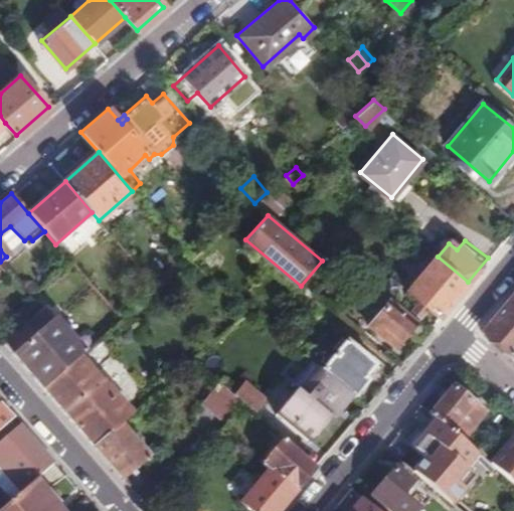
[(468,282),(438,257),(409,290),(419,298),(429,306),(441,316),(468,282)]
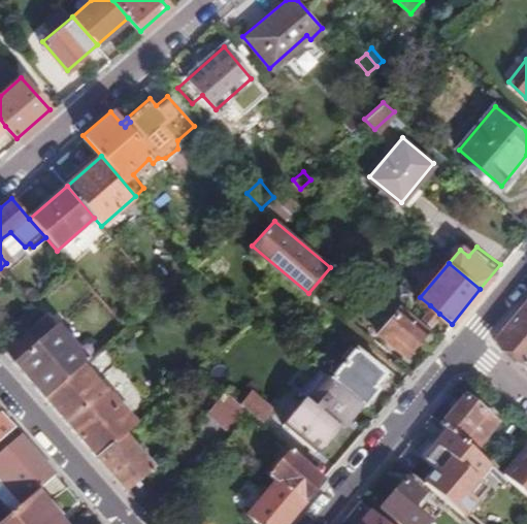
[(400,282),(390,294),(400,303),(410,291),(400,282)]
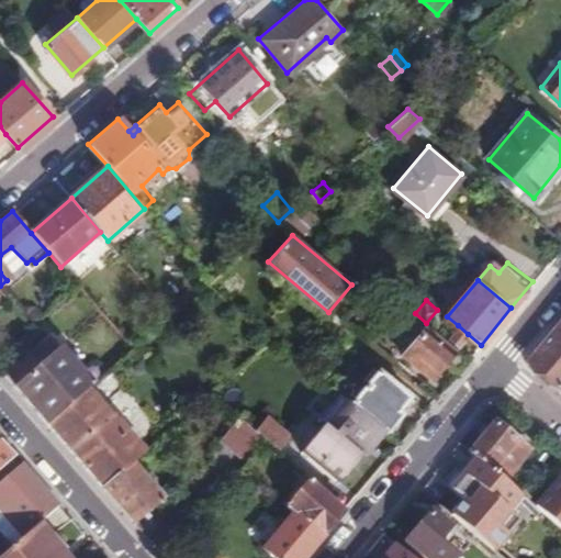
[(560,316),(525,360),(560,390),(560,316)]
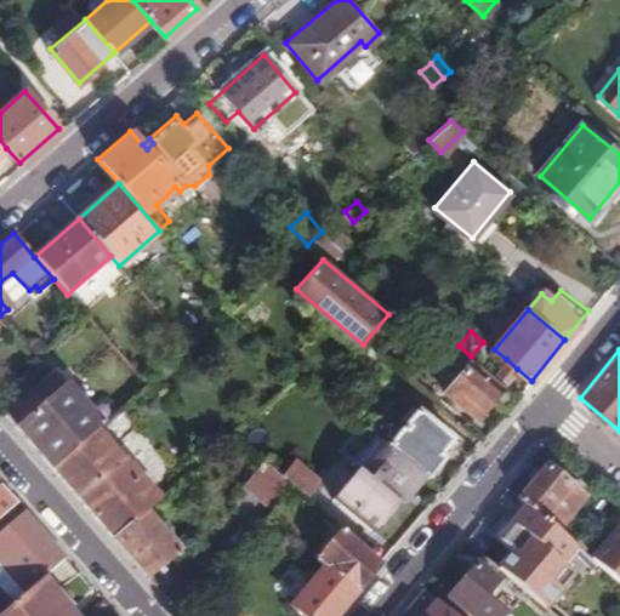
[(506,359),(493,374),(505,385),(517,369),(506,359)]
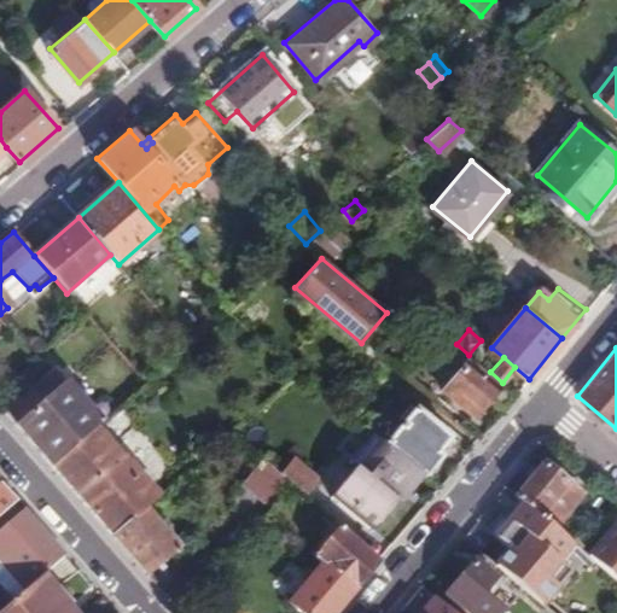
[(504,409),(517,393),(502,383),(490,372),(476,360),(472,365),(467,360),(443,390),(473,414),(489,396),(504,409)]
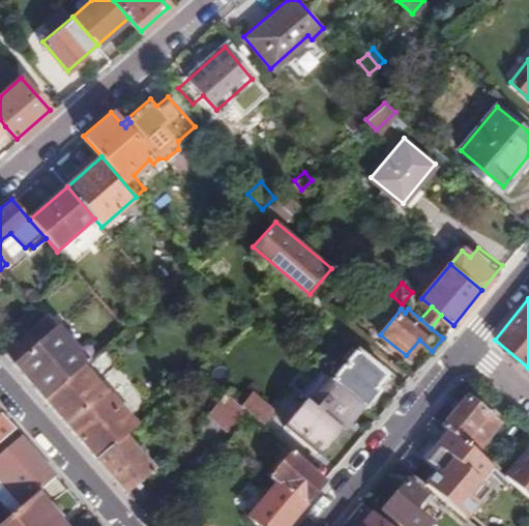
[(4,352),(46,399),(86,363),(57,330),(37,345),(26,333),(4,352)]
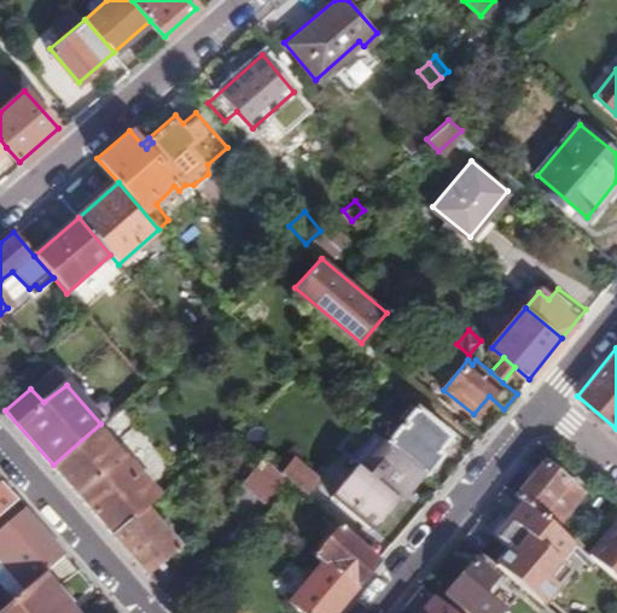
[(384,441),(395,450),(418,470),(423,474),(441,453),(434,448),(444,431),(414,404),(384,441)]
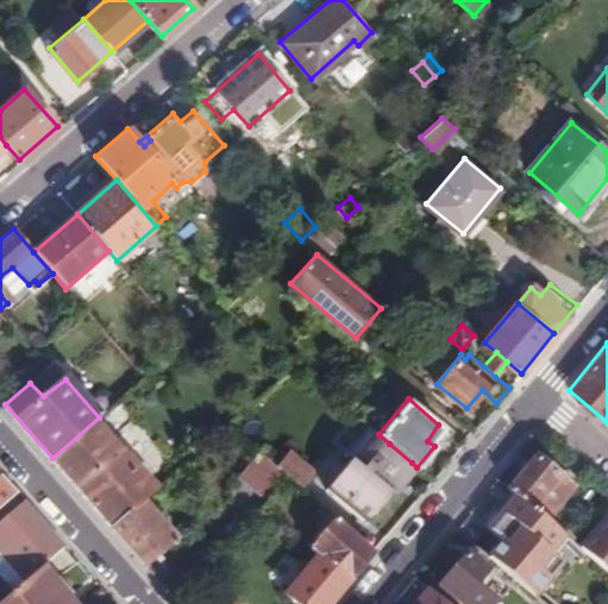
[(52,458),(114,528),(148,499),(158,489),(113,438),(135,417),(119,400),(99,417),(52,458)]
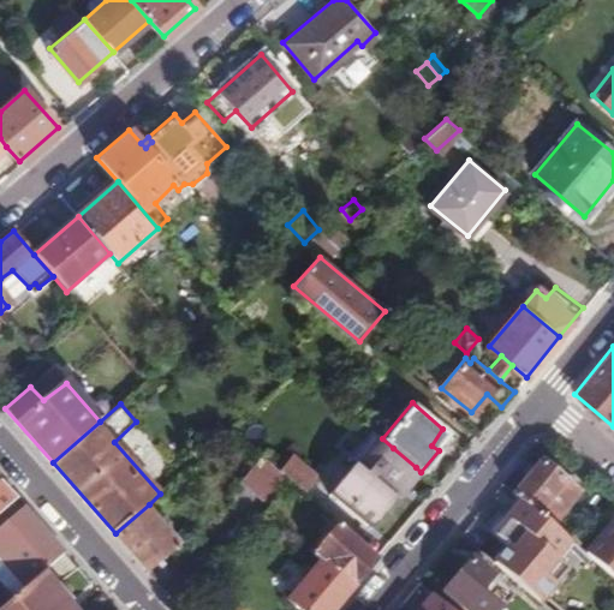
[(416,467),(393,448),(375,468),(361,458),(331,492),(368,525),(416,467)]
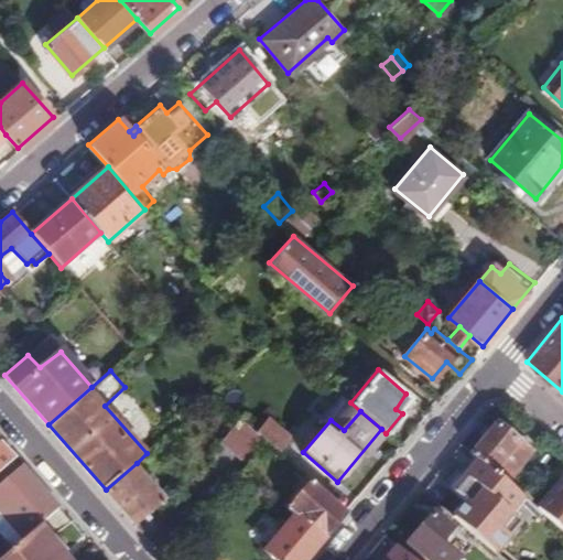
[(222,440),(249,462),(267,441),(257,432),(240,419),(222,440)]
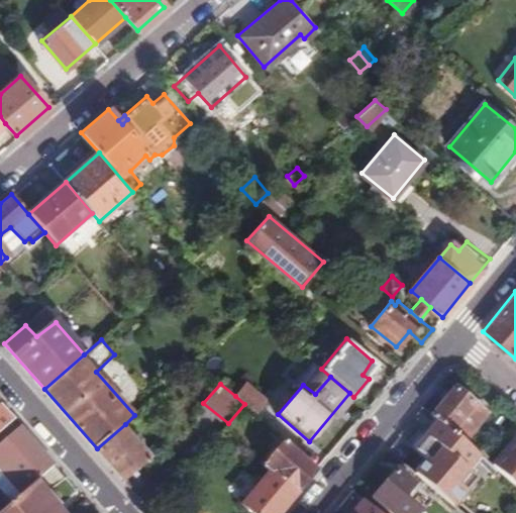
[(235,396),(244,404),(254,412),(265,400),(245,384),(235,396)]
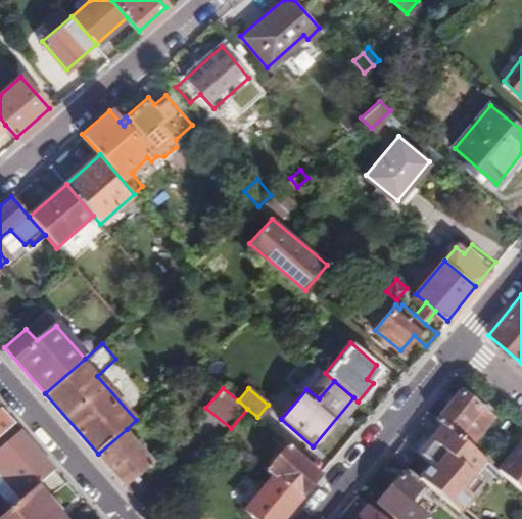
[(458,390),(434,420),(438,423),(464,444),(488,415),(458,390)]
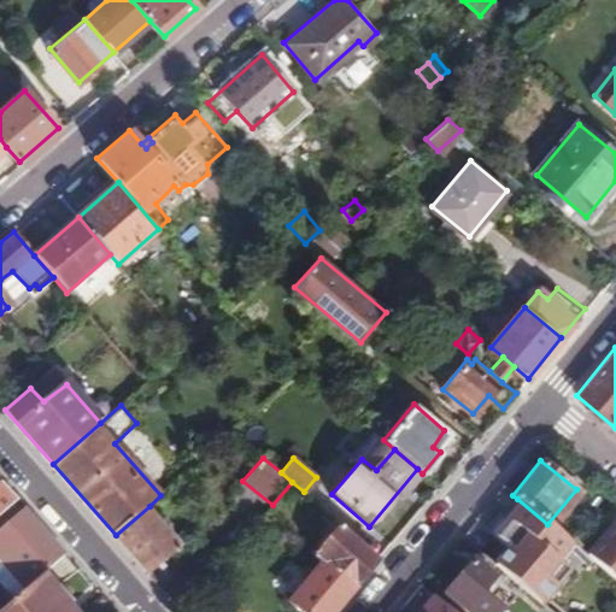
[(0,517),(21,500),(5,482),(0,486),(0,517)]
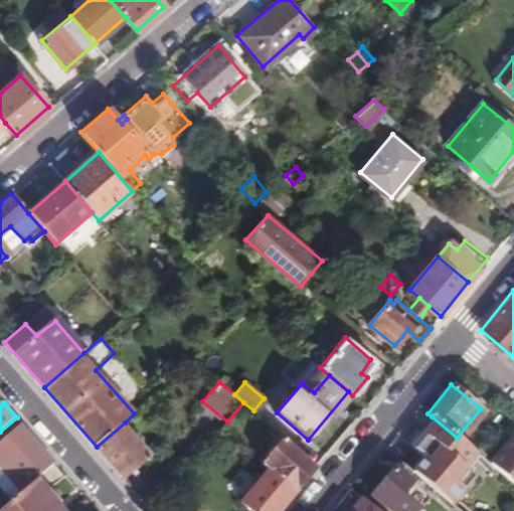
[(421,454),(409,468),(446,498),(469,470),(459,463),(471,449),(457,438),(432,416),(409,444),(421,454)]
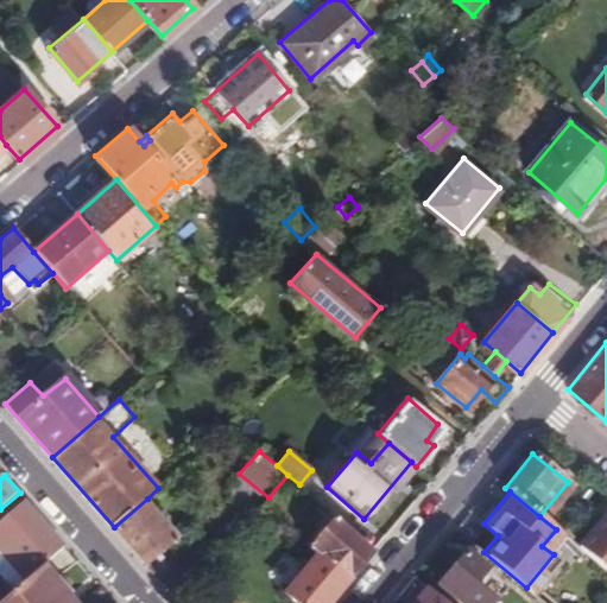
[(147,499),(114,527),(147,566),(181,538),(147,499)]
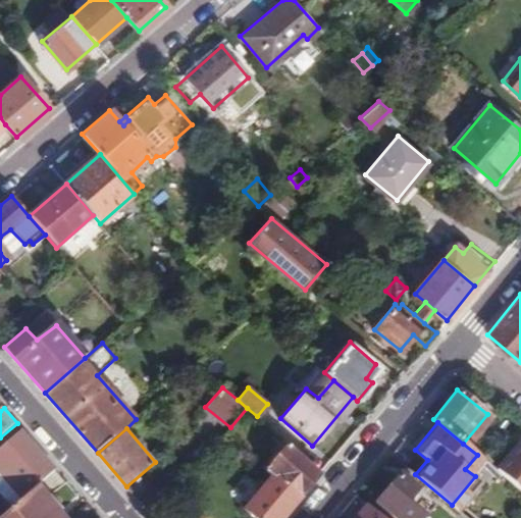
[(36,485),(56,467),(22,429),(0,449),(0,470),(22,497),(36,485)]
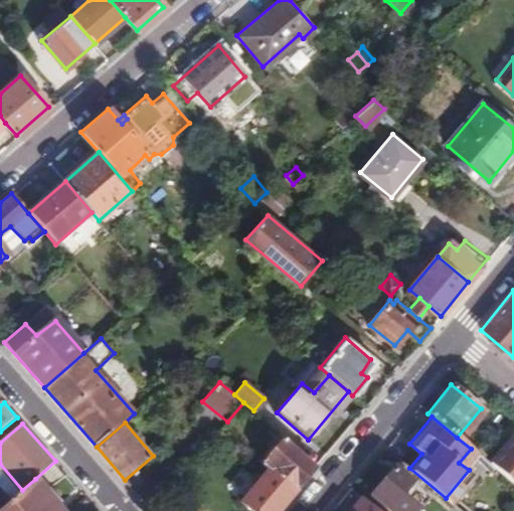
[(513,440),(510,436),(487,463),(513,484),(513,440)]
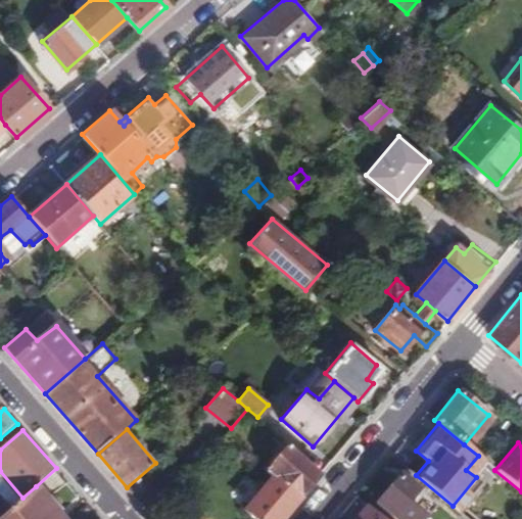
[(257,518),(279,518),(320,472),(287,443),(266,471),(273,475),(246,509),(257,518)]
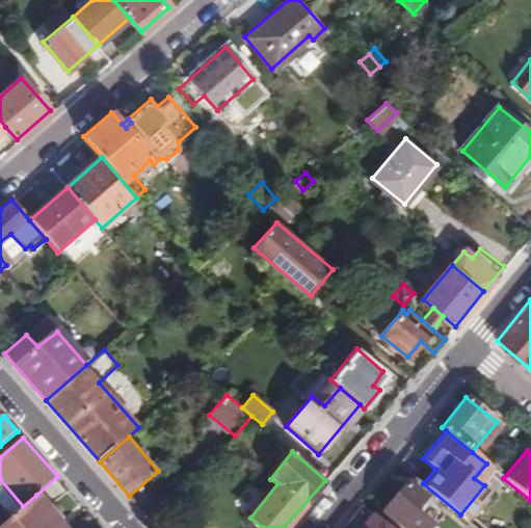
[(0,501),(11,516),(23,506),(0,479),(0,501)]
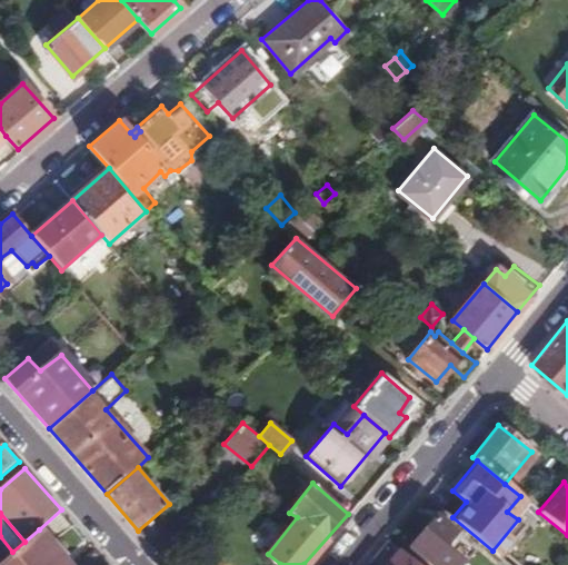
[(436,516),(409,548),(429,564),(451,564),(457,559),(440,545),(452,529),(436,516)]
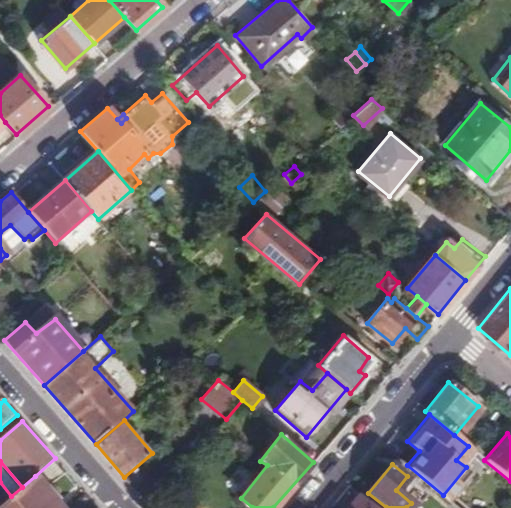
[(22,487),(11,496),(0,505),(0,507),(62,507),(59,503),(64,499),(50,483),(44,487),(35,476),(22,487)]
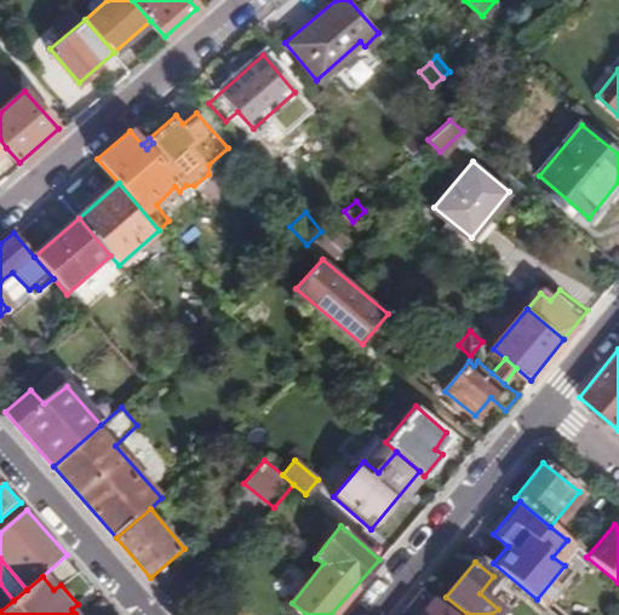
[(416,614),(453,614),(431,597),(416,614)]
